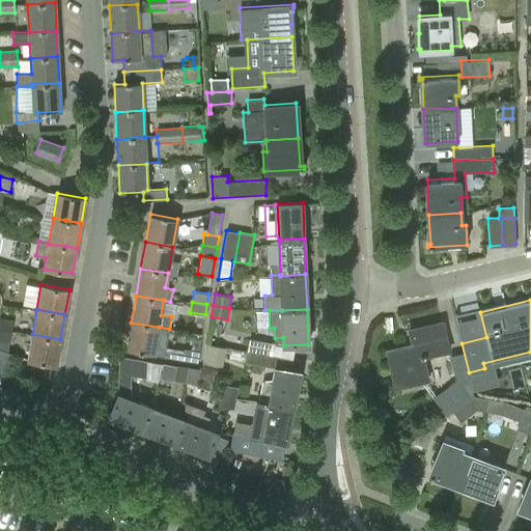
[(0,317),(0,328),(11,331),(14,320),(0,317)]
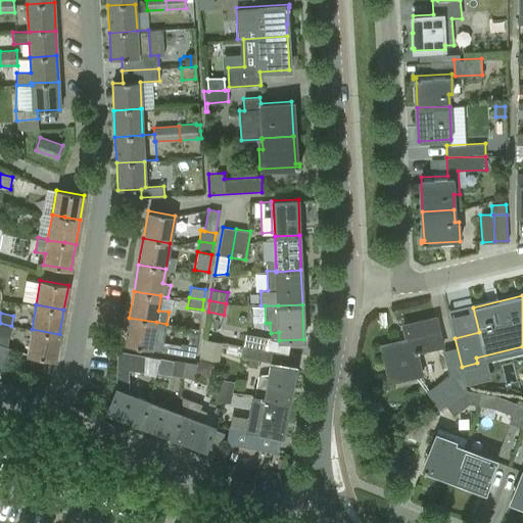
[(435,317),(402,324),(406,339),(380,344),(389,380),(420,372),(415,351),(441,345),(435,317)]
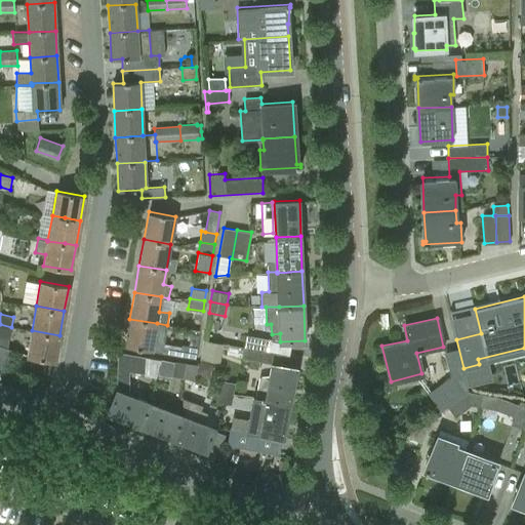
[(167,325),(157,323),(129,319),(125,346),(152,350),(162,352),(167,325)]
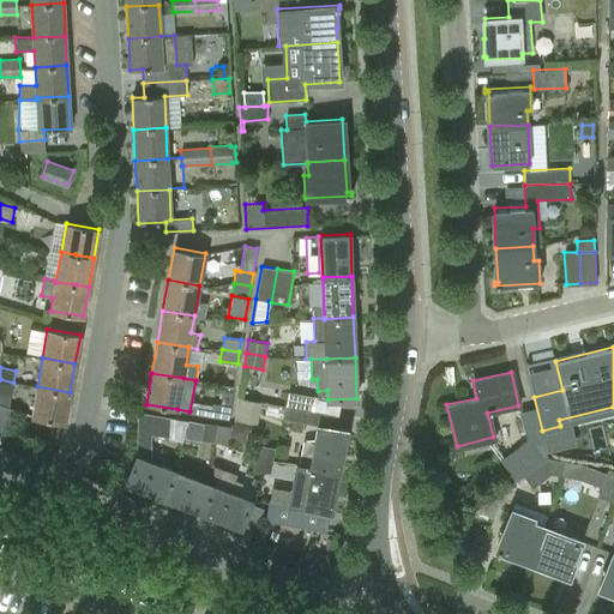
[(0,392),(12,395),(13,383),(0,379),(0,392)]
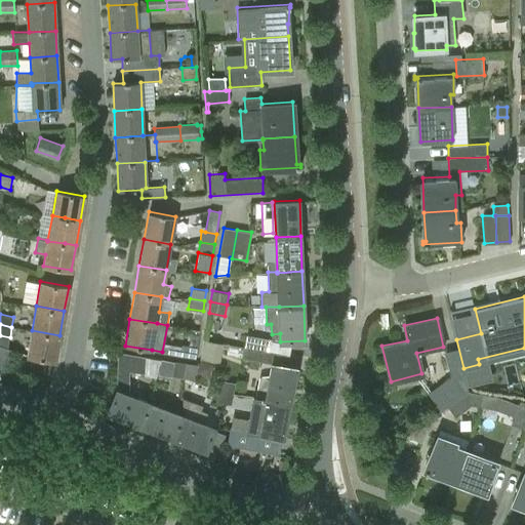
[(191,329),(189,344),(197,345),(199,330),(191,329)]
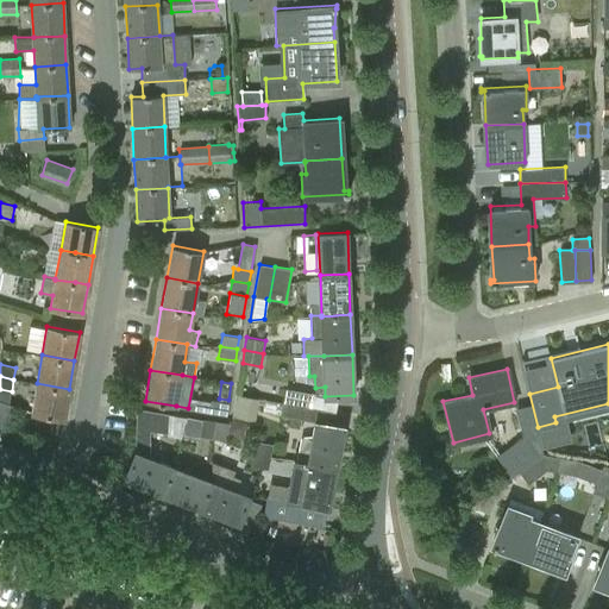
[(69,389),(37,383),(31,413),(64,419),(69,389)]
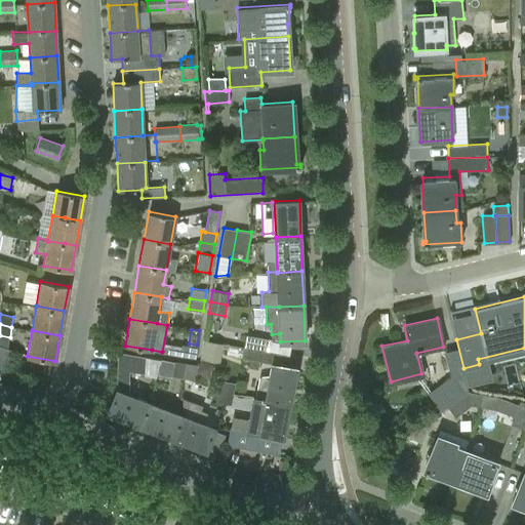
[(272,339),(245,334),(243,347),(244,347),(270,352),(272,339)]
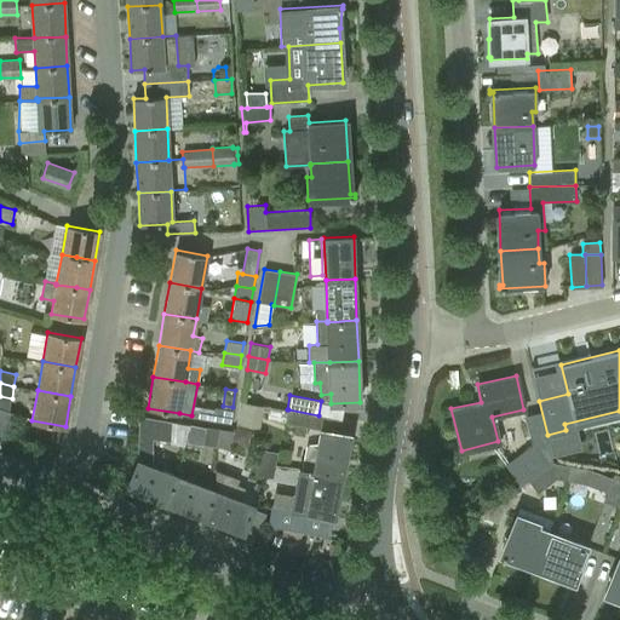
[(259,429),(263,405),(241,401),(237,424),(259,429)]
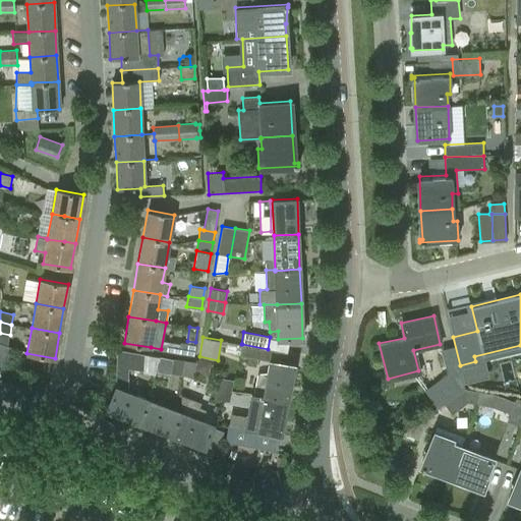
[(178,352),(193,355),(195,344),(180,342),(178,352)]
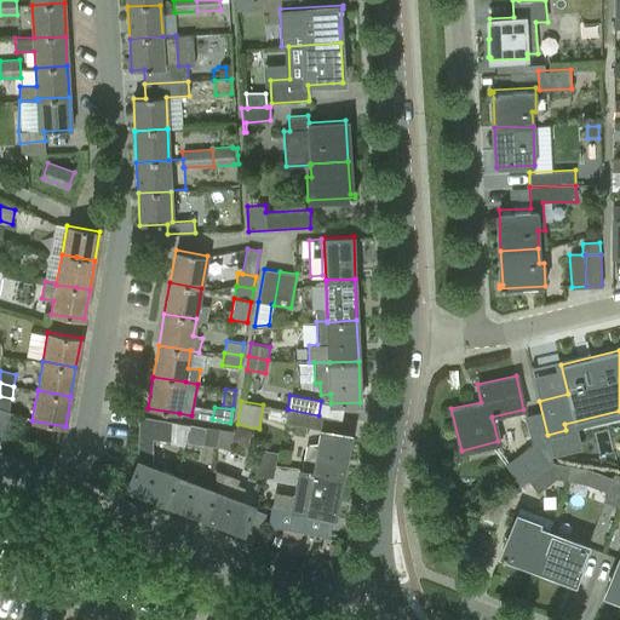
[(13,414),(0,408),(0,437),(4,440),(13,414)]
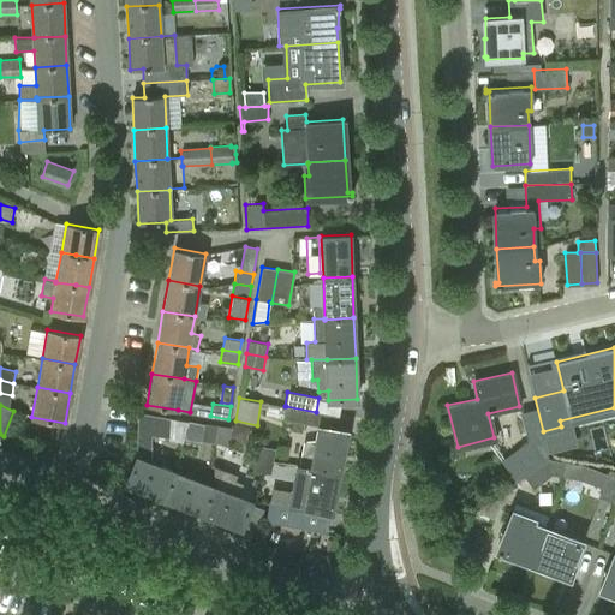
[(316,412),(286,406),(284,419),(318,425),(321,412),(316,412)]
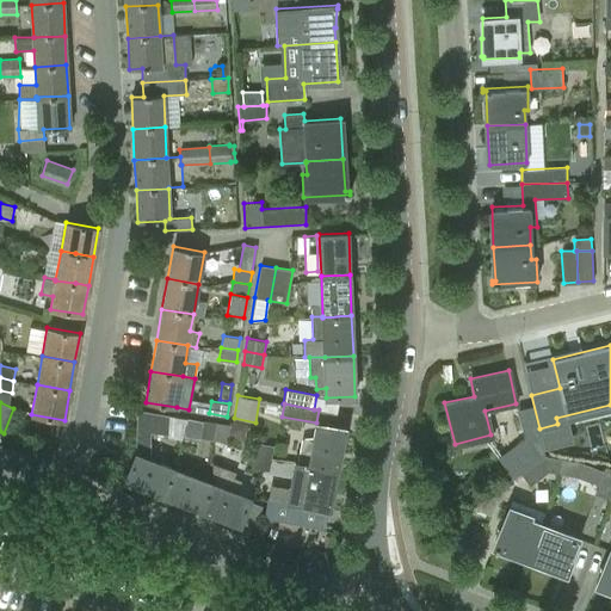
[(532,406),(517,409),(524,438),(498,457),(512,479),(520,473),(545,455),(549,452),(539,434),(532,406)]
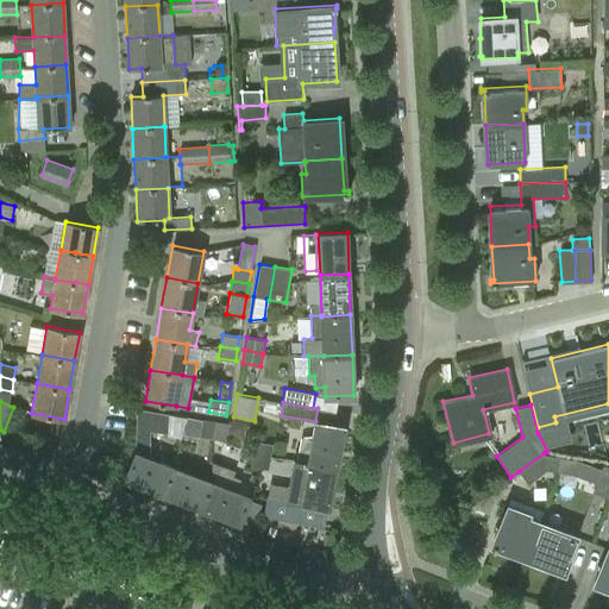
[(169,477),(174,466),(149,458),(150,431),(167,433),(170,414),(136,408),(135,453),(125,479),(163,494),(169,477)]
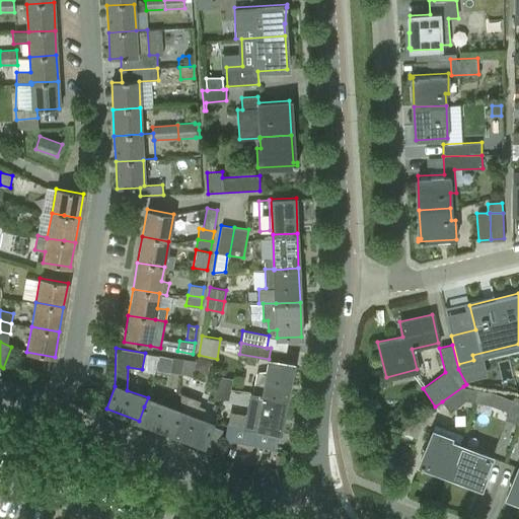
[(183,359),(172,357),(169,371),(180,373),(183,359)]
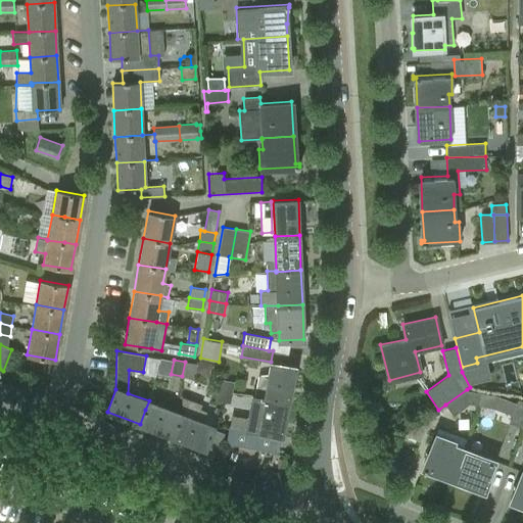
[(195,364),(194,364),(185,362),(182,376),(192,378),(195,364)]
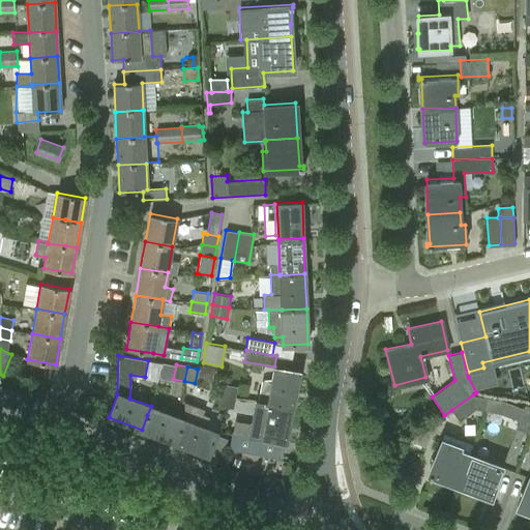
[(272,379),(262,380),(259,400),(258,401),(293,407),(299,371),(274,366),(272,379)]
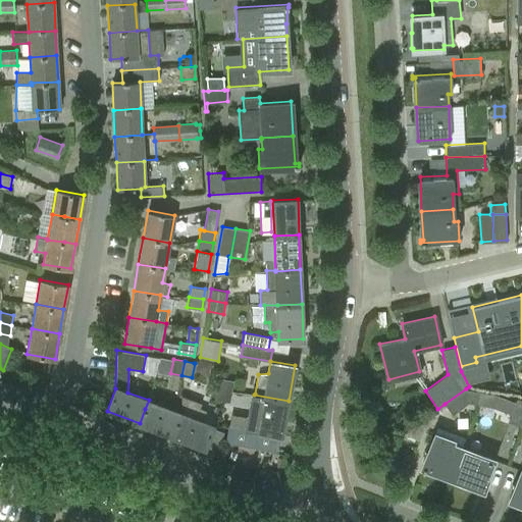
[(233,380),(218,377),(216,387),(232,390),(233,380)]
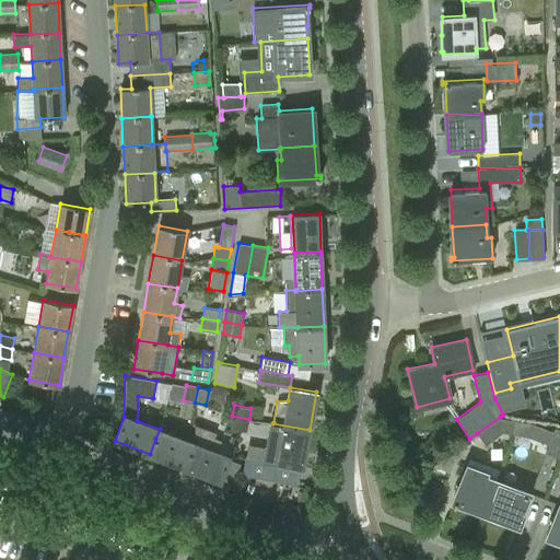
[(230,429),(246,432),(249,419),(232,416),(230,429)]
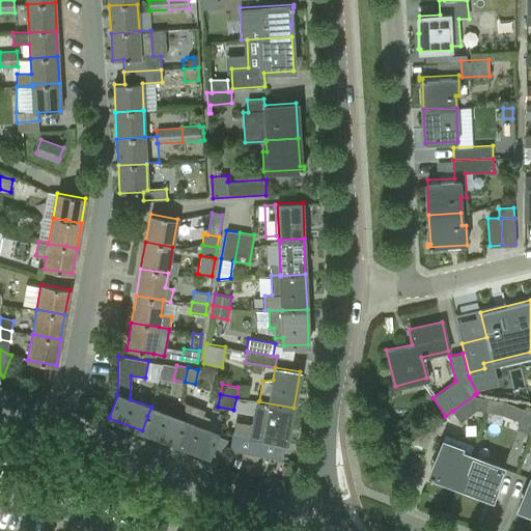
[(459,422),(482,406),(474,395),(452,411),(459,422)]
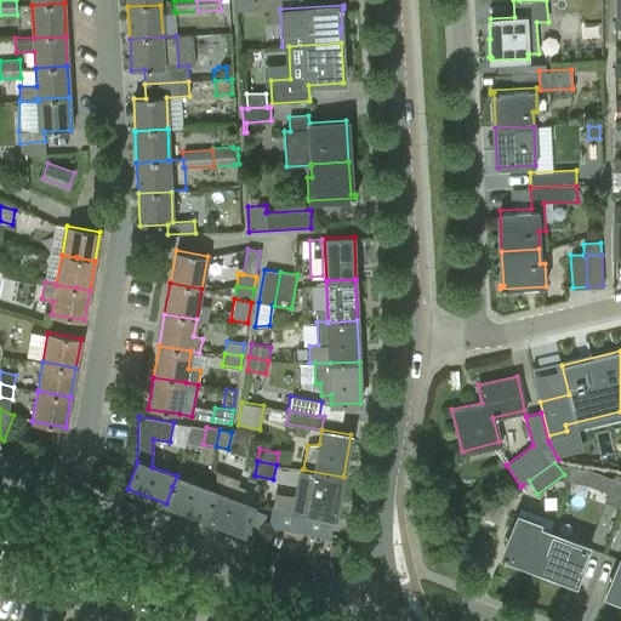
[(568,478),(568,480),(585,484),(587,469),(570,466),(568,478)]
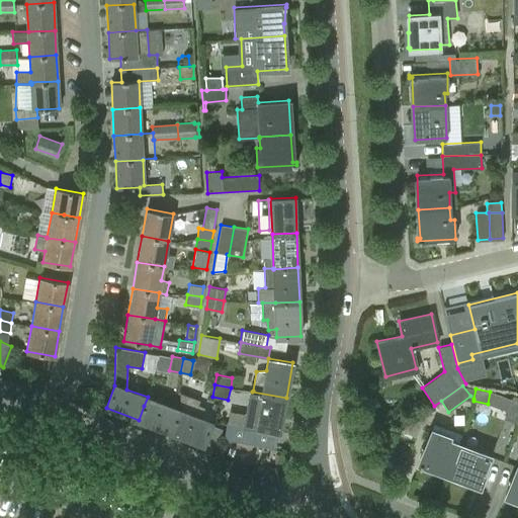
[(225,438),(256,443),(259,428),(279,431),(286,398),(252,392),(253,391),(248,390),(242,424),(228,422),(225,438)]
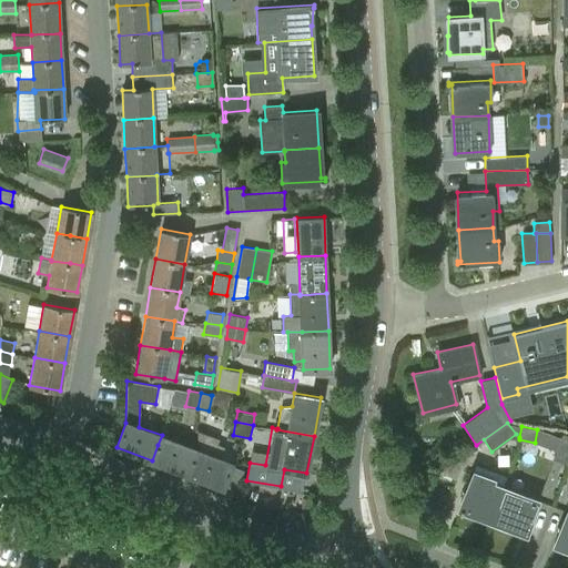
[(233,463),(220,457),(224,446),(217,444),(219,438),(198,430),(198,448),(198,449),(188,474),(223,488),(233,463)]
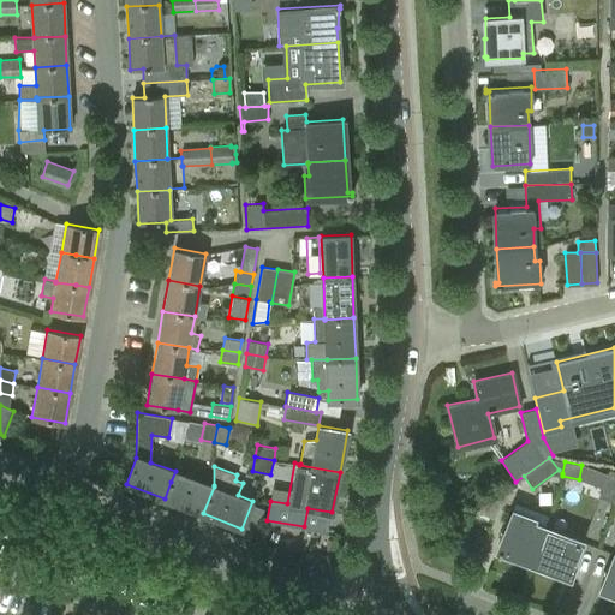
[(614,470),(608,470),(598,496),(614,503),(614,502),(614,470)]
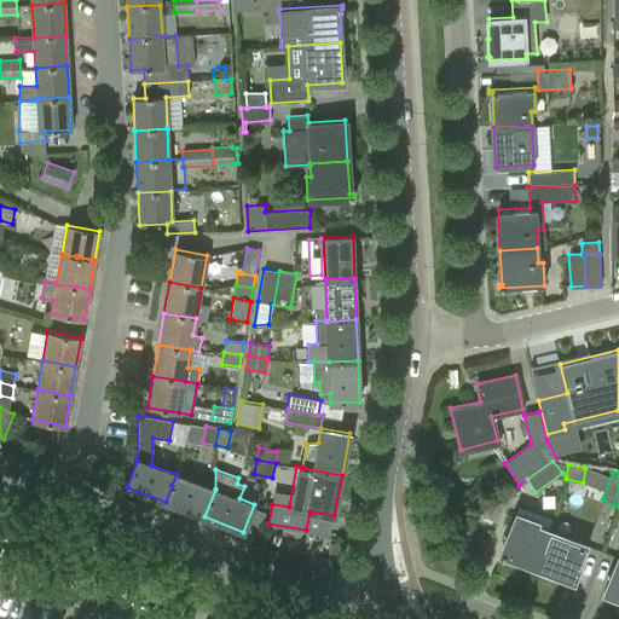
[(177,474),(172,485),(166,502),(204,516),(215,490),(215,489),(177,474)]
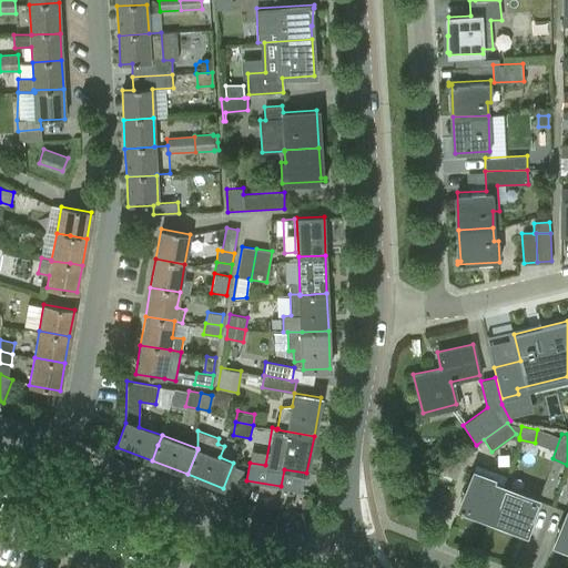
[(462,466),(476,456),(470,448),(456,458),(440,473),(457,479),(462,466)]
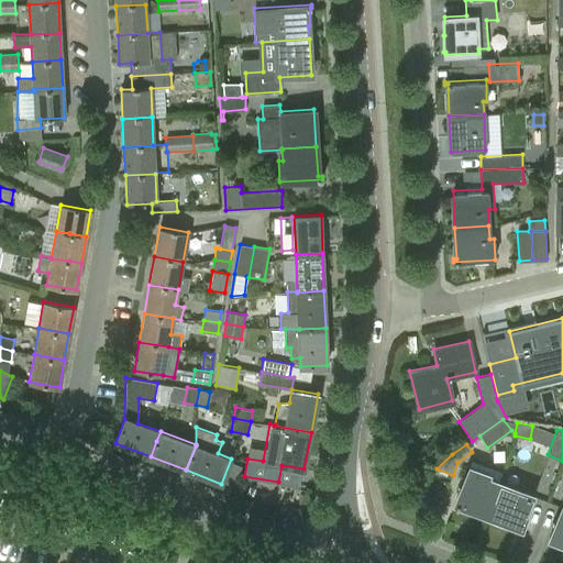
[(486,514),(498,482),(488,477),(489,474),(470,466),(454,506),(459,507),(460,503),(486,514)]
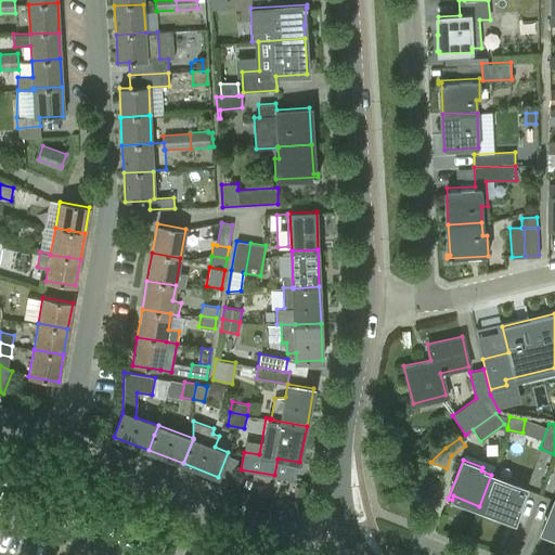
[(491,475),(479,506),(515,519),(527,488),(491,475)]
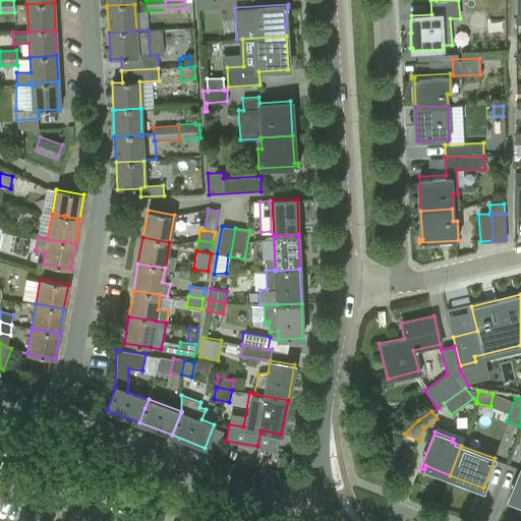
[(520,502),(520,469),(519,468),(508,498),(520,502)]
